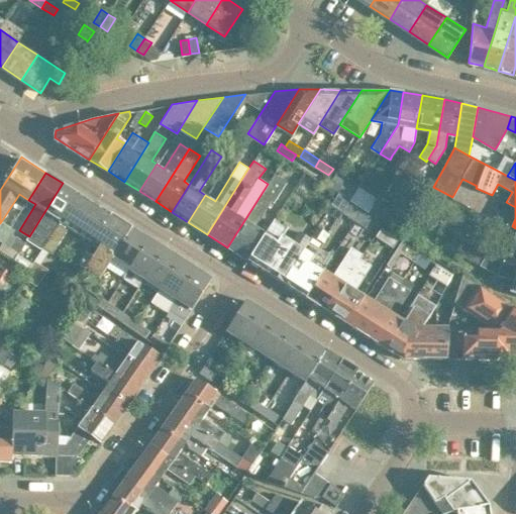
[(268,184),(227,247),(247,260),(266,232),(254,225),(272,200),(274,202),(288,181),(275,174),(268,184)]
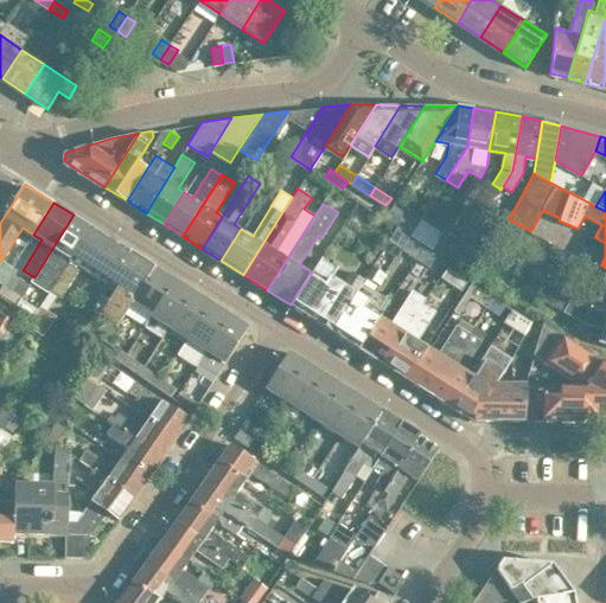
[(412,233),(420,220),(395,204),(387,216),(386,218),(397,225),(412,233)]
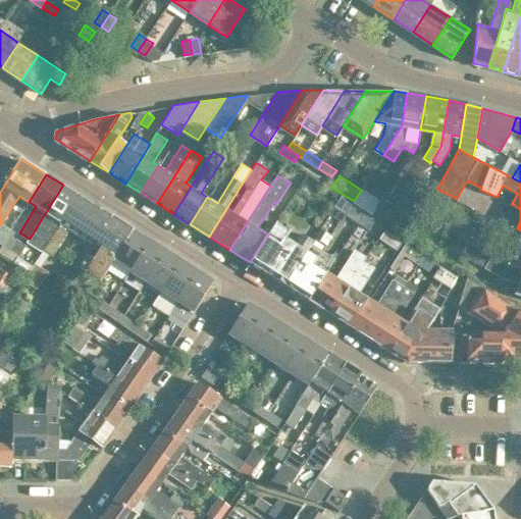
[(372,213),(379,203),(386,192),(367,179),(361,190),(354,201),(354,202),(366,209),(372,213)]
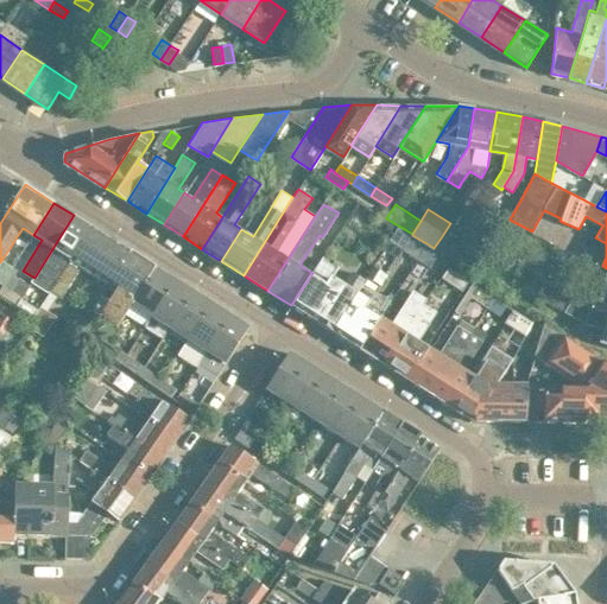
[(74,215),(35,278),(51,288),(90,226),(74,215)]
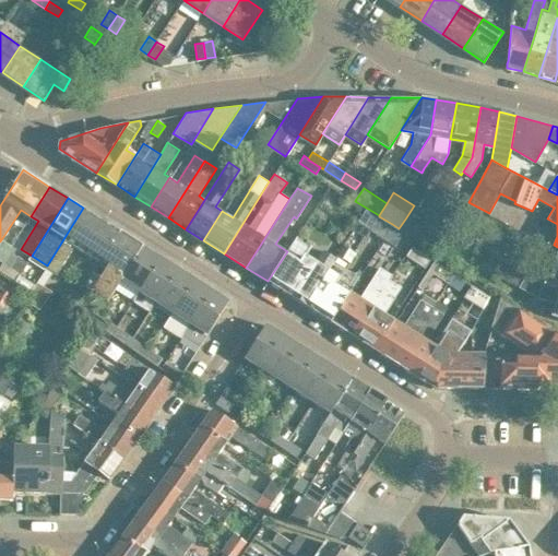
[(83,208),(47,265),(54,270),(57,272),(74,245),(84,251),(104,221),(102,220),(93,214),(83,208)]
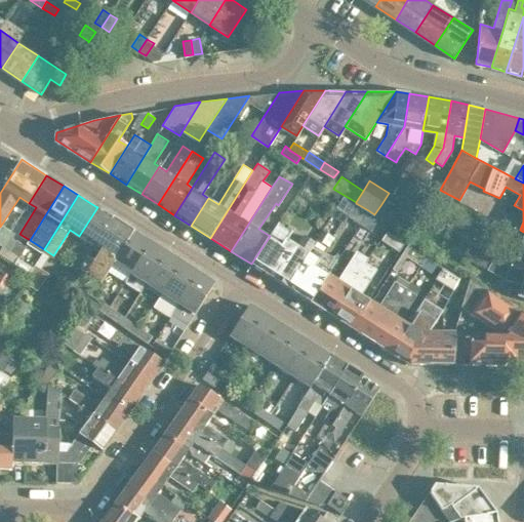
[(356,203),(356,202),(344,195),(334,208),(348,216),(356,203)]
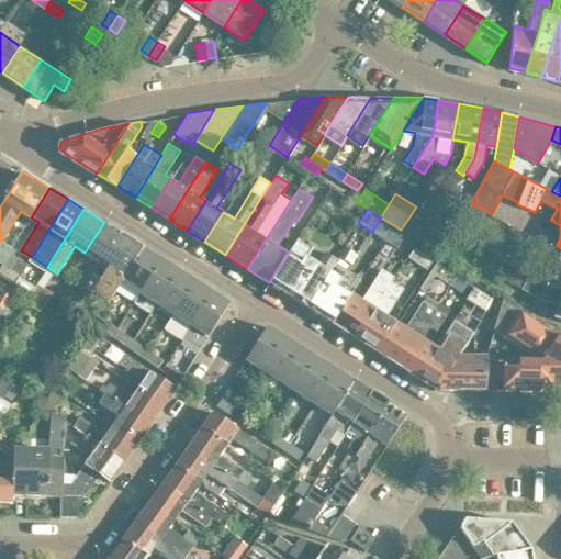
[(394,225),(381,217),(372,232),(385,239),(394,225)]
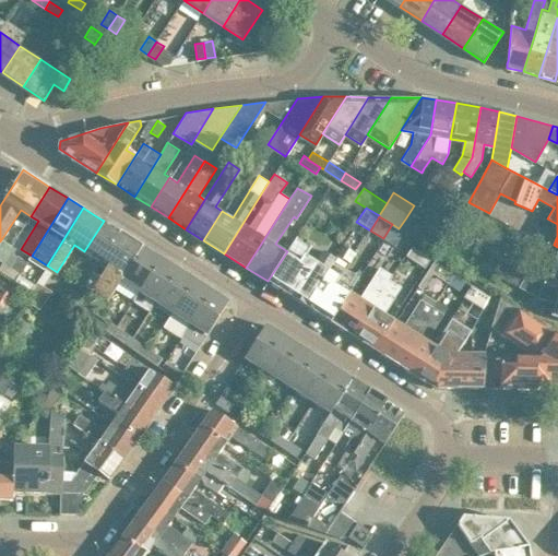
[(422,226),(406,217),(399,228),(404,232),(415,238),(420,228),(422,226)]
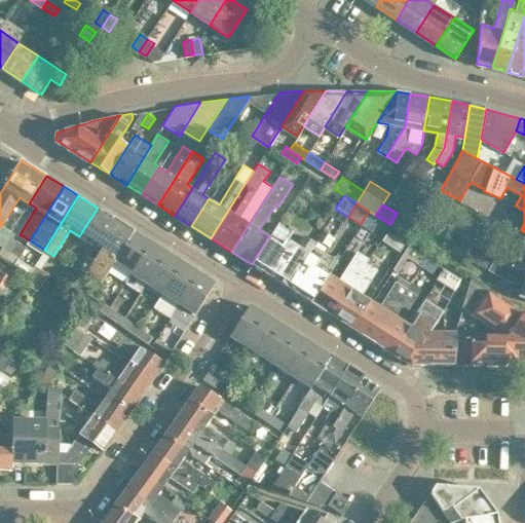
[(98,208),(79,236),(94,246),(95,247),(113,218),(111,217),(106,213),(98,208)]
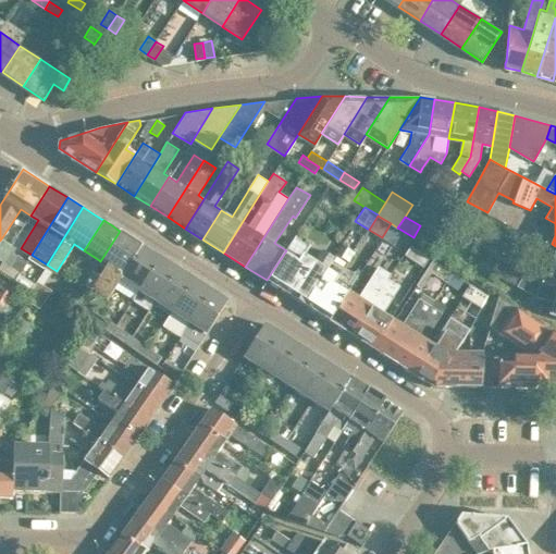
[(391,223),(382,237),(394,245),(403,231),(397,228),(391,223)]
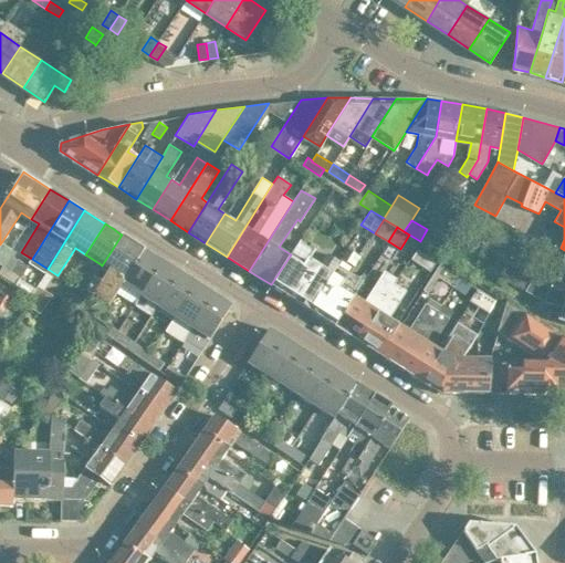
[(438,238),(426,231),(420,241),(431,249),(438,238)]
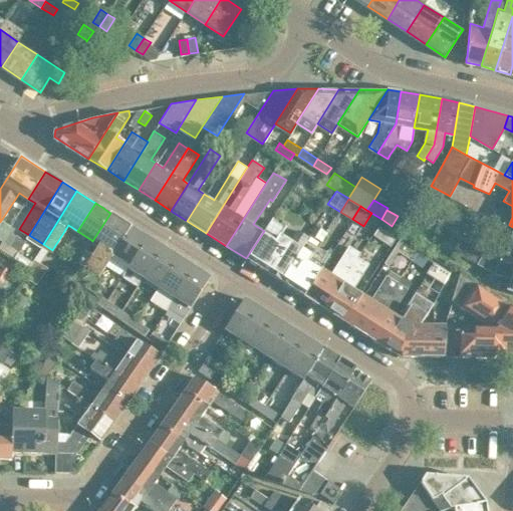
[(78,264),(75,268),(78,276),(86,282),(95,280),(105,265),(131,225),(130,224),(113,215),(110,213),(92,241),(91,240),(77,263),(78,264)]
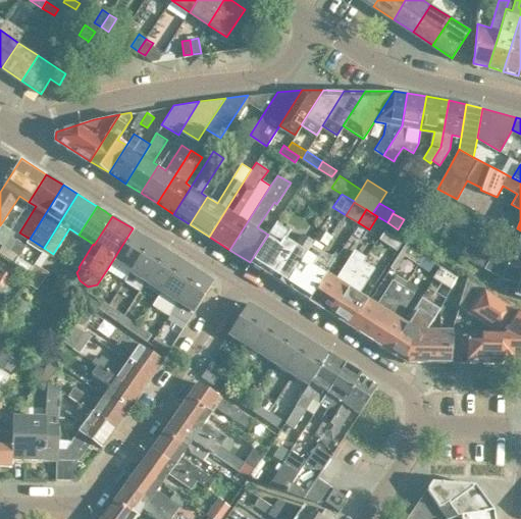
[(486,226),(485,228),(514,245),(508,263),(509,263),(520,267),(520,230),(517,228),(512,226),(510,228),(491,217),(486,226)]
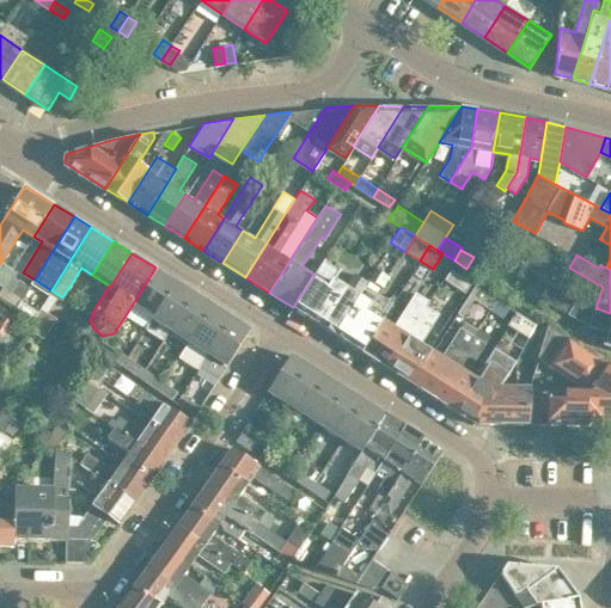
[(315,275),(293,307),(334,332),(343,317),(362,286),(365,283),(366,281),(355,272),(346,288),(335,281),(342,270),(324,259),(315,275)]
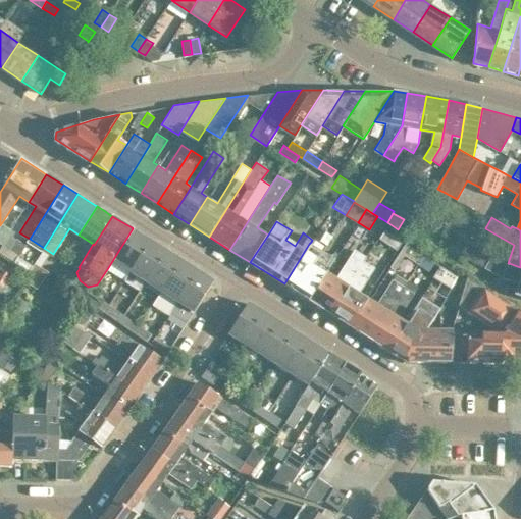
[(133,228),(107,269),(123,279),(149,239),(145,237),(138,231),(133,228)]
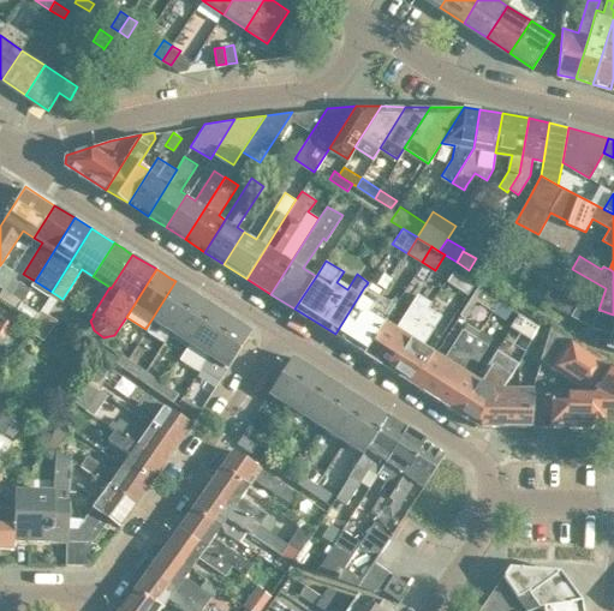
[(453,270),(447,281),(468,294),(474,285),(453,270)]
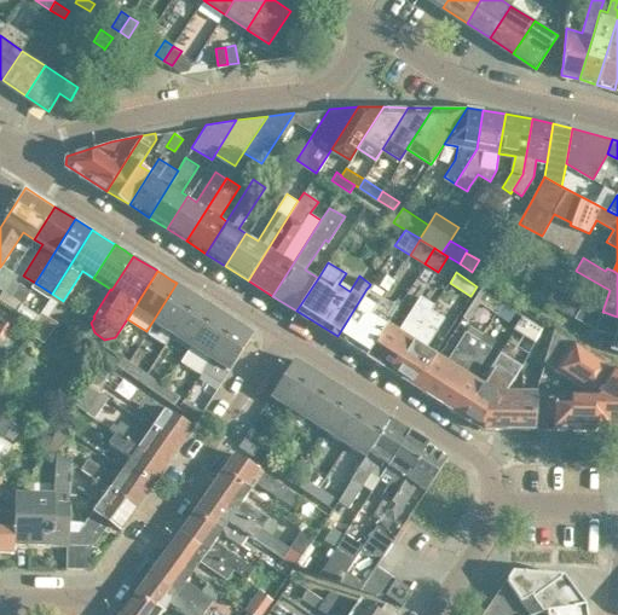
[(3,289),(0,293),(0,297),(18,309),(30,289),(18,282),(11,294),(3,289)]
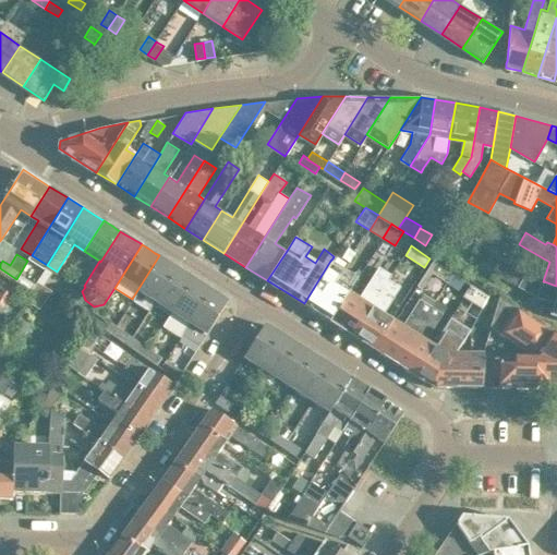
[(159,255),(132,299),(149,310),(155,300),(177,266),(159,255)]
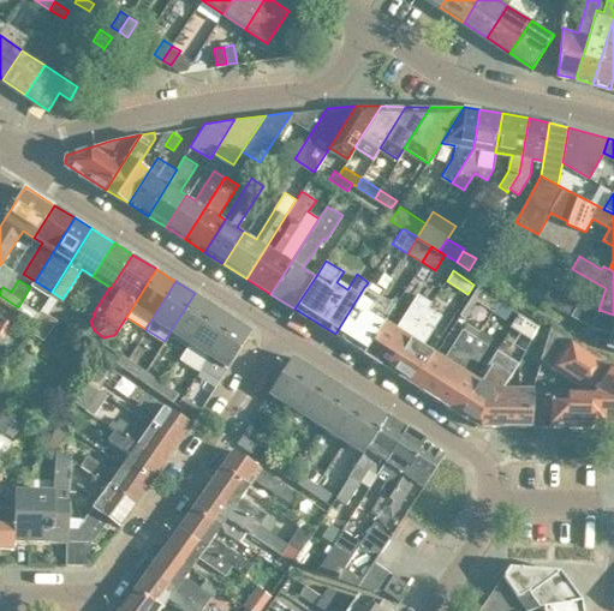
[(478,286),(471,297),(477,300),(492,310),(499,299),(478,286)]
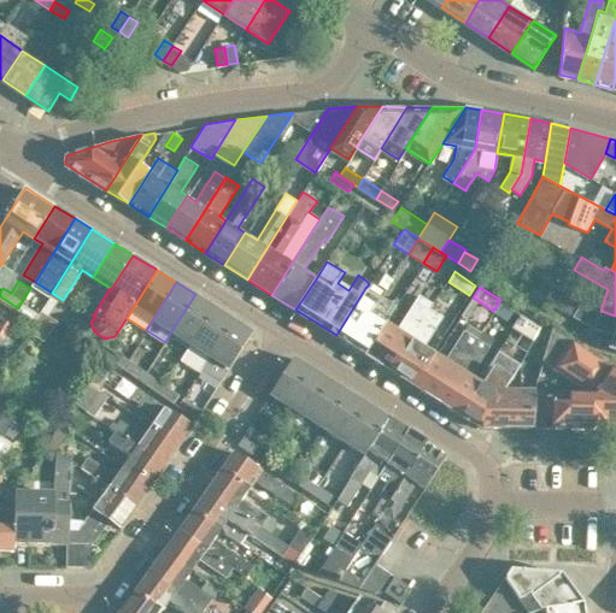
[(356,324),(345,341),(365,354),(387,320),(397,305),(381,295),(380,296),(365,288),(346,319),(356,324)]
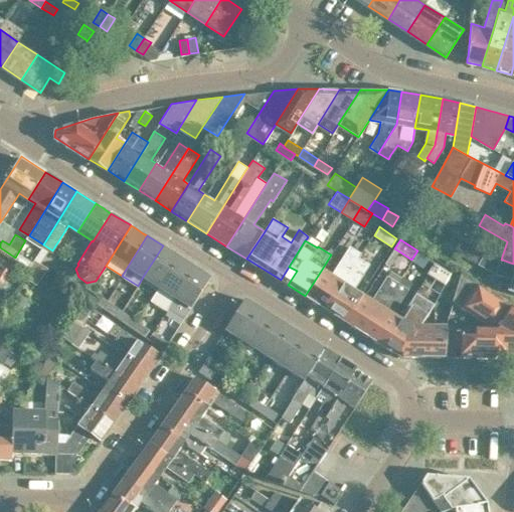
[(471,240),(463,253),(480,264),(497,275),(513,280),(510,290),(513,291),(513,264),(502,260),(501,260),(487,251),(471,240)]
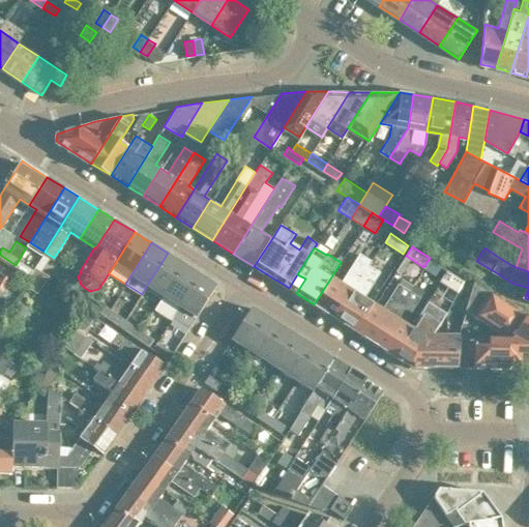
[(184,264),(168,253),(147,285),(164,295),(184,264)]
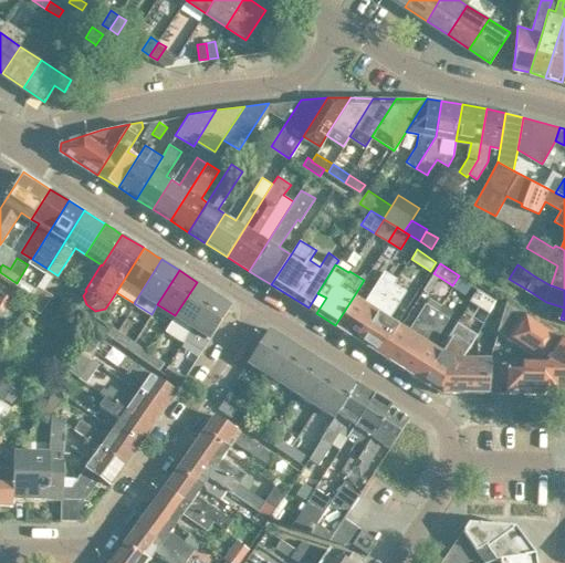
[(355,294),(335,325),(358,340),(390,289),(397,278),(384,270),(364,301),(355,294)]
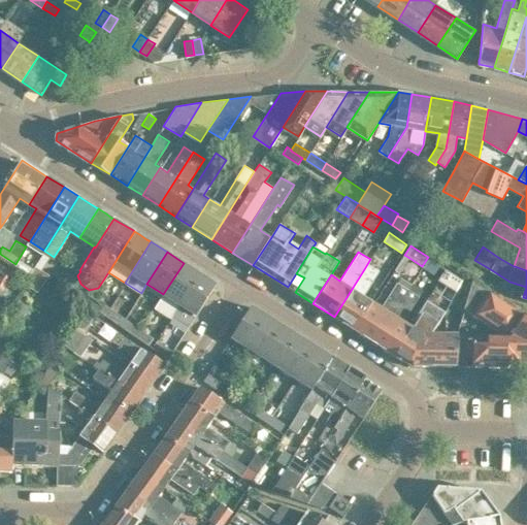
[(433,273),(439,264),(428,257),(422,266),(433,273)]
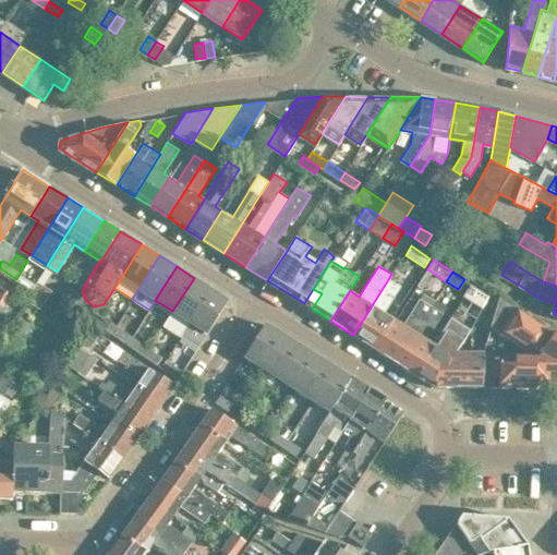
[(194,278),(172,311),(164,326),(181,337),(190,323),(212,289),(194,278)]
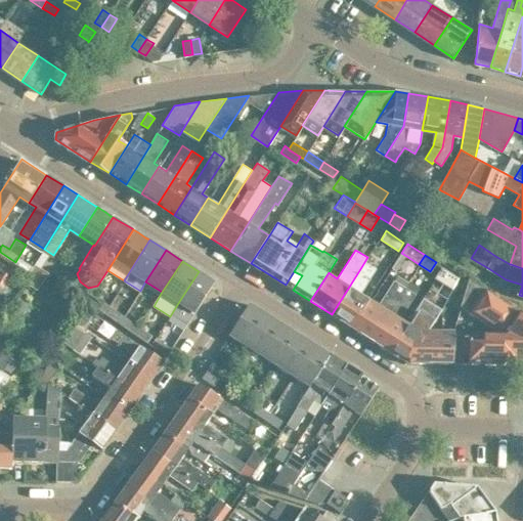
[(444,266),(437,277),(454,288),(460,276),(444,266)]
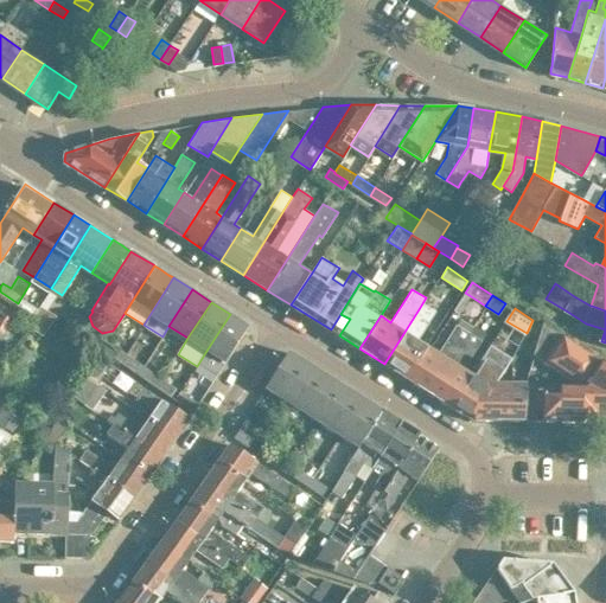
[(0,322),(7,328),(13,318),(0,309),(0,322)]
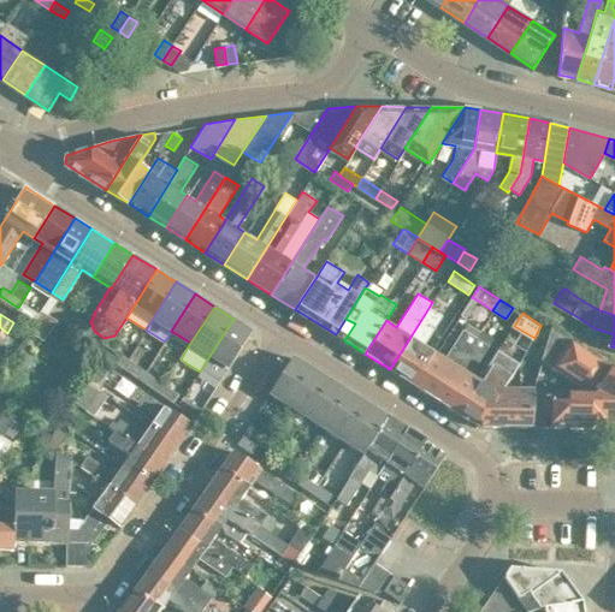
[(425,314),(390,369),(414,384),(435,351),(433,351),(447,328),(425,314)]
